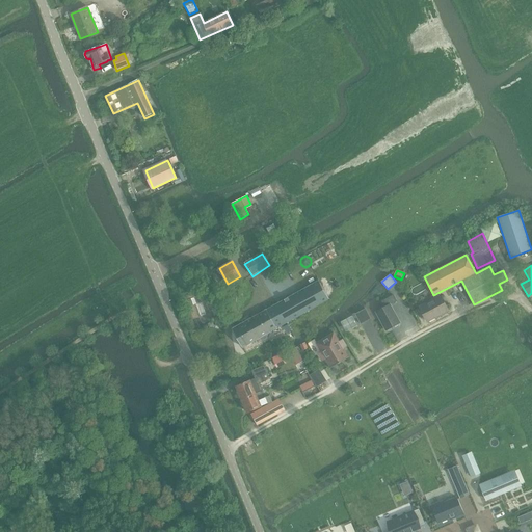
[(318,281),(233,328),(243,348),(260,339),(263,340),(267,338),(268,334),(329,299),(318,281)]
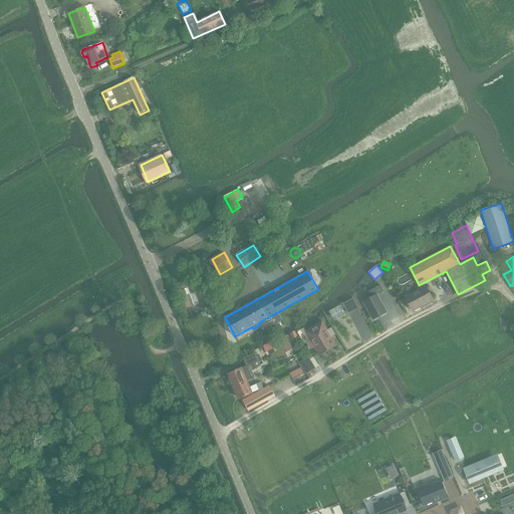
[(373,319),(387,312),(377,295),(383,291),(380,285),(369,290),(372,296),(363,301),(373,319)]
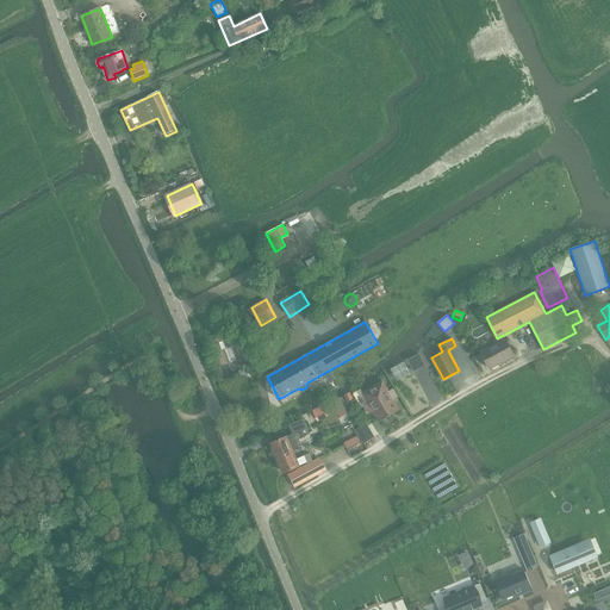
[(515,356),(505,340),(481,353),(484,358),(490,369),(509,360),(515,356)]
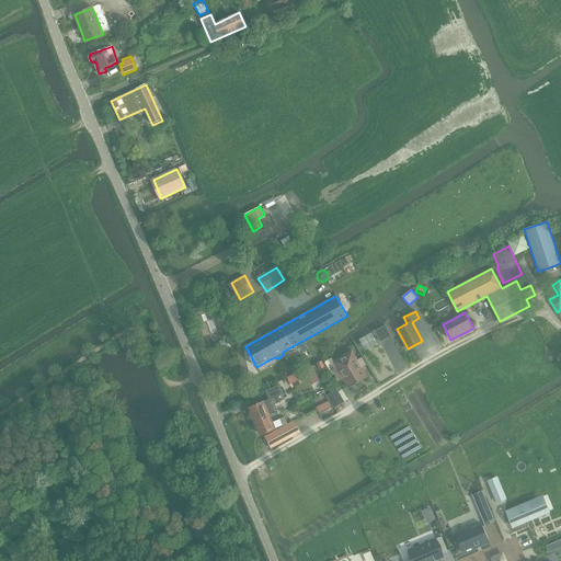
[(386,325),(375,332),(380,342),(391,336),(386,325)]
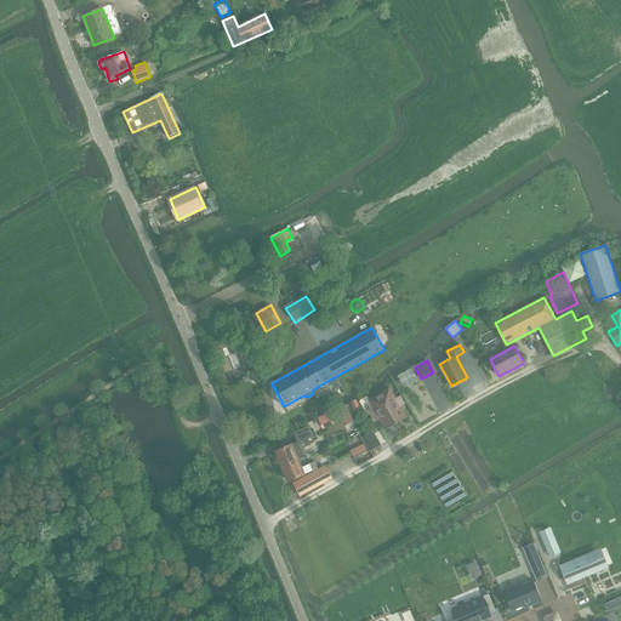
[(417,381),(411,369),(398,376),(404,388),(417,381)]
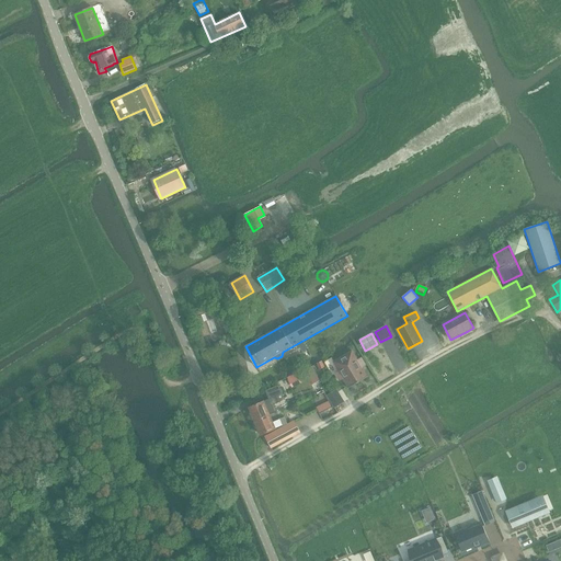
[(340,381),(343,379),(348,388),(348,389),(368,377),(368,376),(367,377),(362,367),(366,365),(362,358),(357,361),(352,351),(346,354),(333,362),(339,371),(334,374),(340,381)]
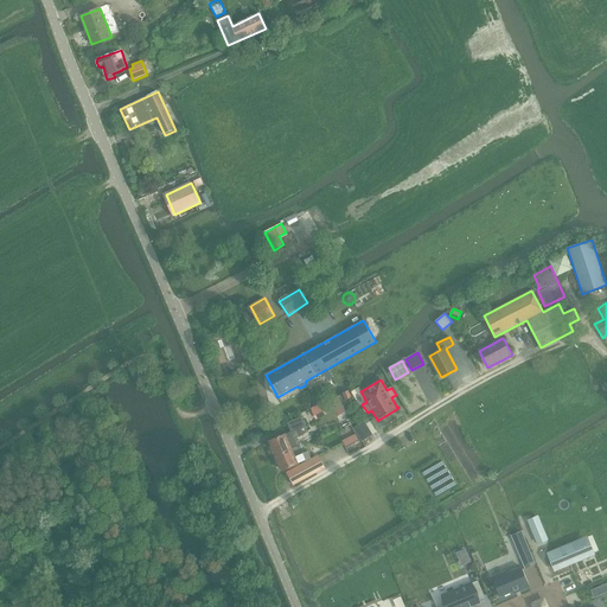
[(323,403),(312,409),(317,420),(327,414),(323,403)]
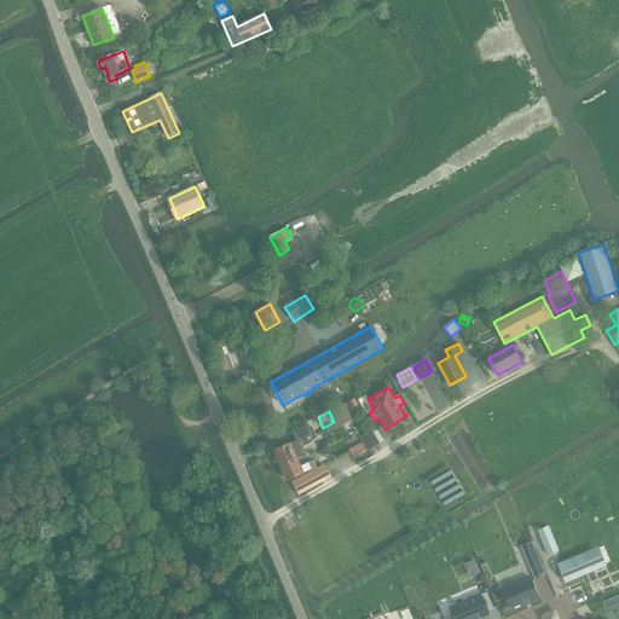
[(298,440),(276,450),(282,464),(298,458),(305,455),(302,447),(308,444),(307,443),(314,440),(310,428),(308,426),(301,428),(294,432),(298,440)]
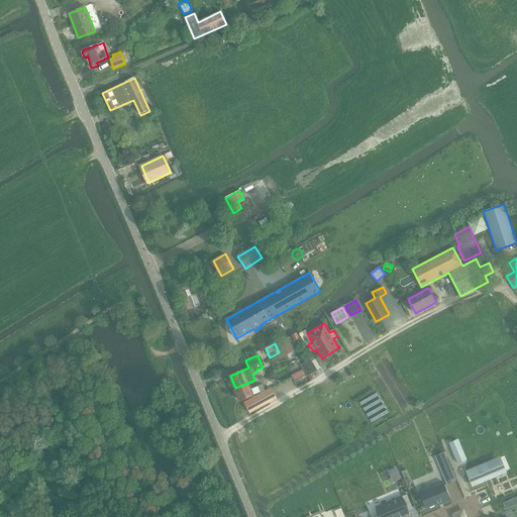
[(302,366),(309,378),(319,372),(311,359),(302,366)]
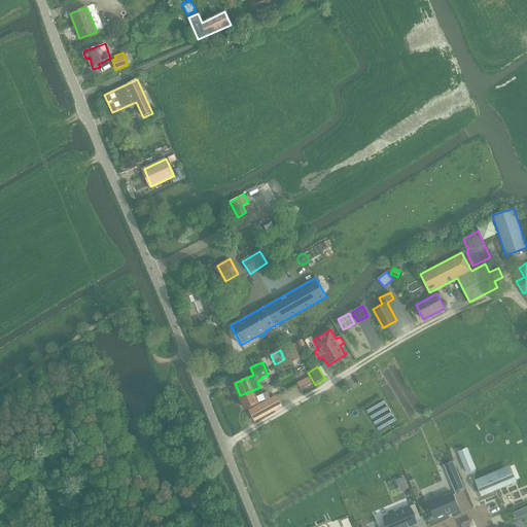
[(253,390),(240,395),(245,409),(258,402),(266,399),(262,394),(256,397),(253,390)]
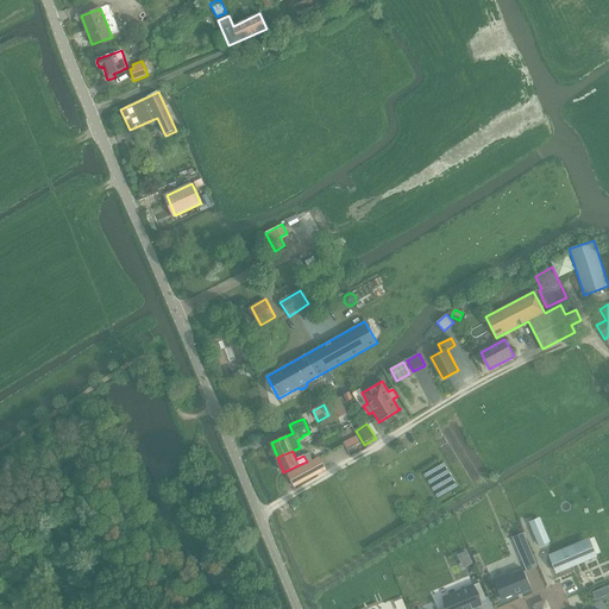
[(295,487),(326,470),(319,457),(288,475),(295,487)]
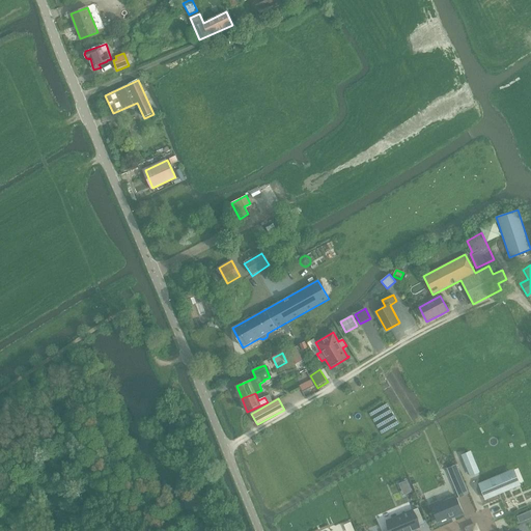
[(470,452),(463,455),(471,475),(478,472),(470,452)]
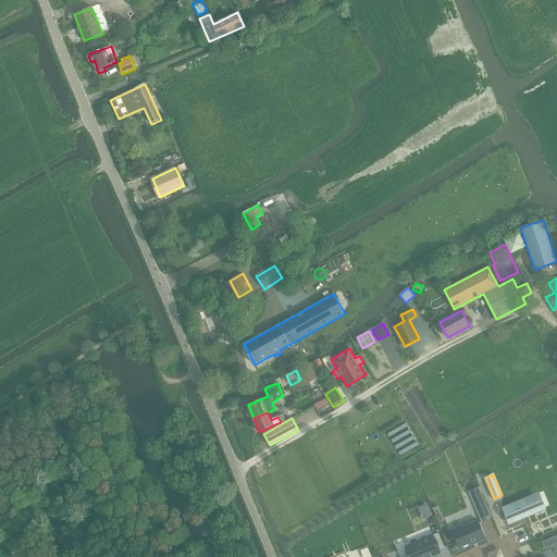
[(482,496),(473,499),(482,521),(491,518),(482,496)]
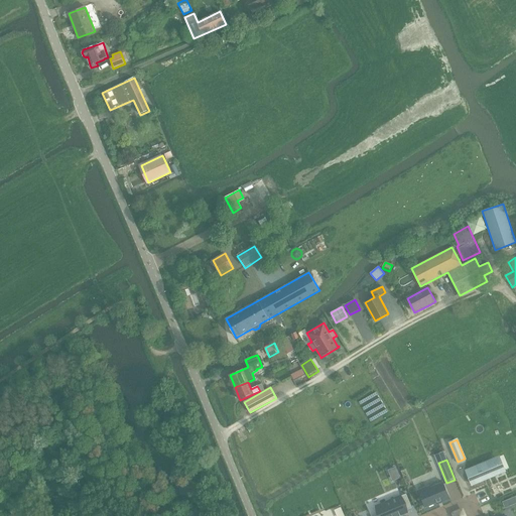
[(493,460),(467,471),(472,485),(503,472),(499,463),(495,464),(493,460)]
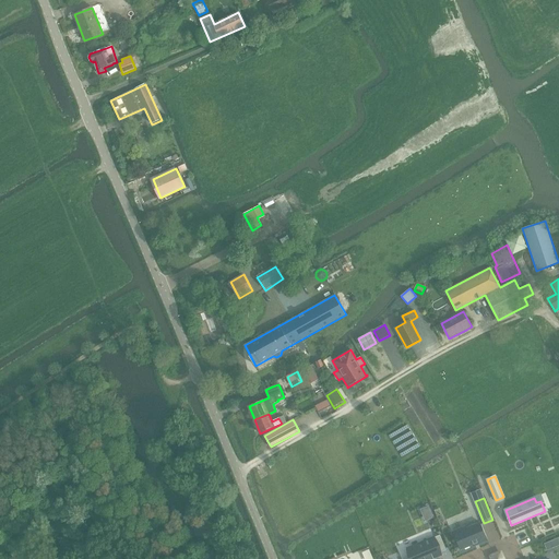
[(466,526),(453,532),(461,549),(479,542),(480,544),(488,540),(480,522),(467,528),(466,526)]
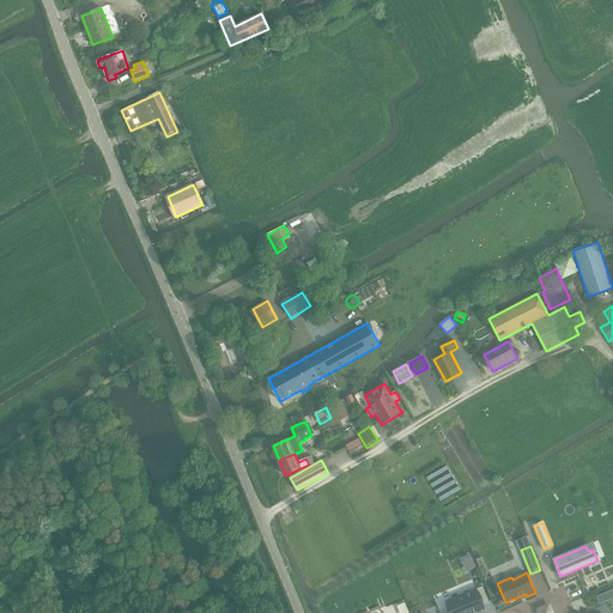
[(483,587),(447,602),(450,611),(450,612),(472,612),(474,612),(475,612),(479,611),(479,608),(490,604),(483,587)]
